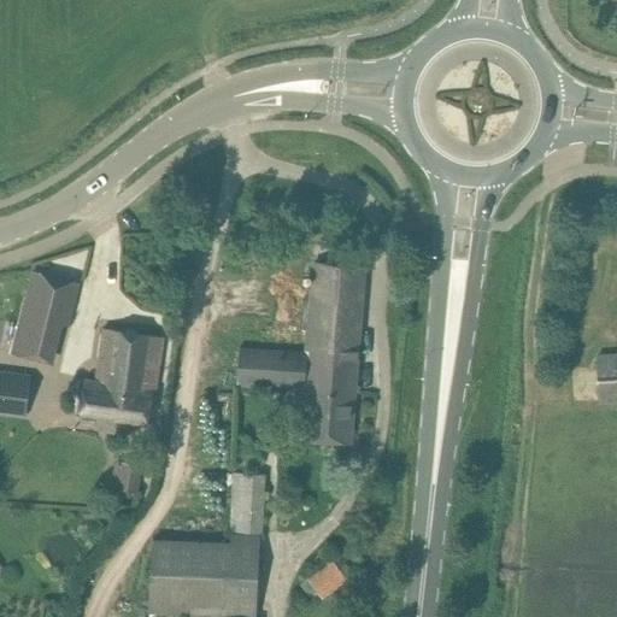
[(239,348),(238,372),(236,385),(281,388),(281,382),(301,383),(298,439),(325,440),(350,441),(365,268),(315,263),(306,353),(239,348)]
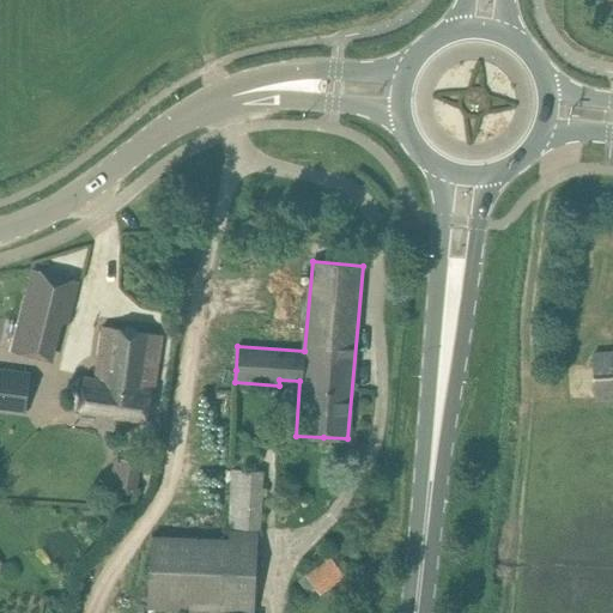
[(32,269),(22,314),(62,323),(67,325),(72,304),(78,281),(32,269)]
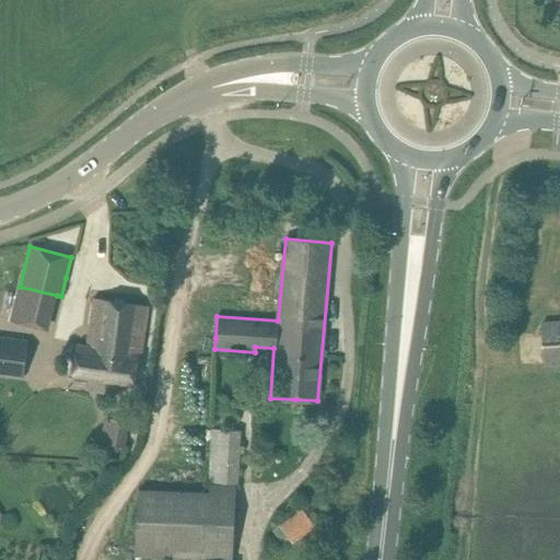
[(146,347),(149,328),(152,306),(94,298),(88,346),(77,345),(72,376),(133,385),(141,347),(146,347)]
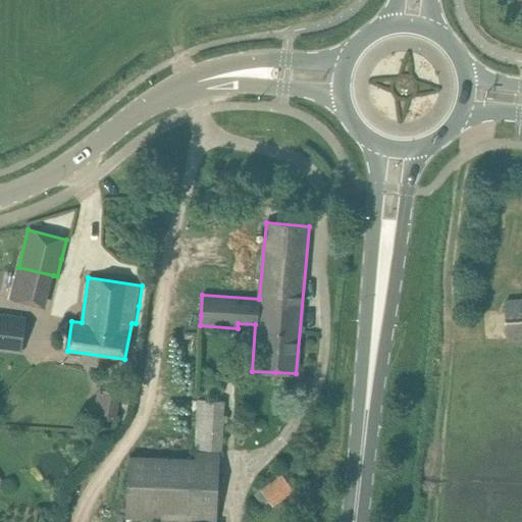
[(521,300),(506,301),(508,341),(521,340),(521,300)]
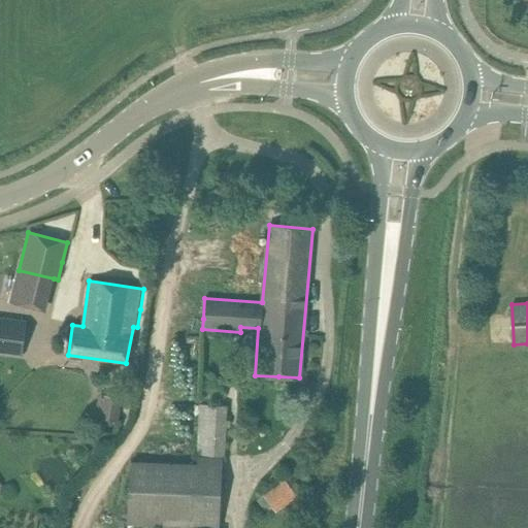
[(0,351),(22,355),(26,322),(0,318),(0,351)]
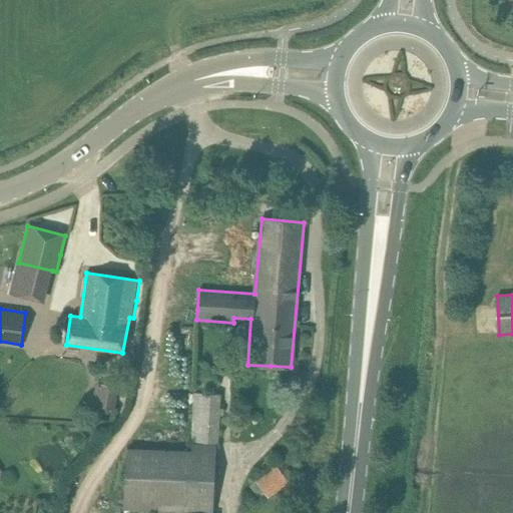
[(199,371),(199,387),(214,387),(214,371),(199,371)]
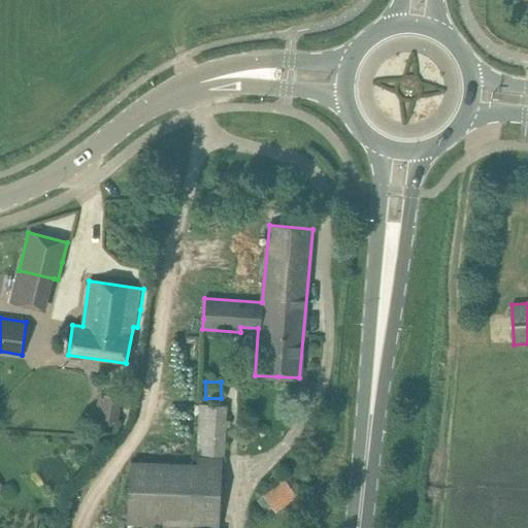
[(100,419),(119,422),(123,397),(104,394),(100,419)]
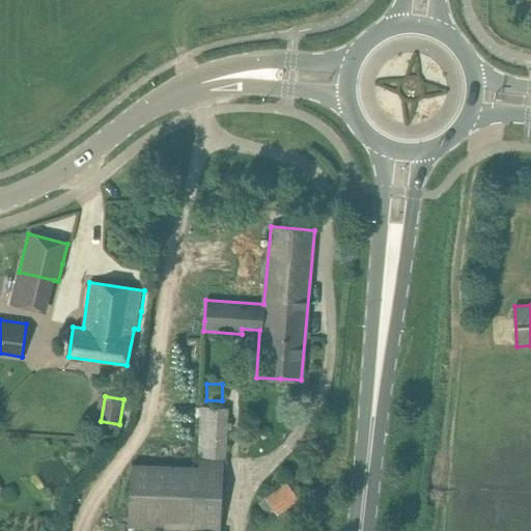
[(226,458),(228,409),(201,408),(198,458),(226,458)]
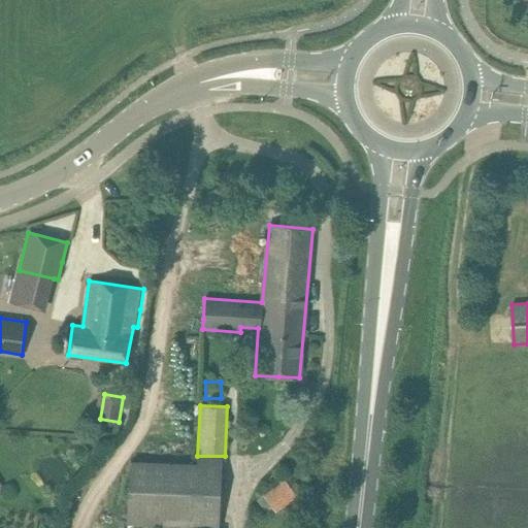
[(130,461),(128,525),(204,527),(219,527),(223,458),(198,456),(198,464),(130,461)]
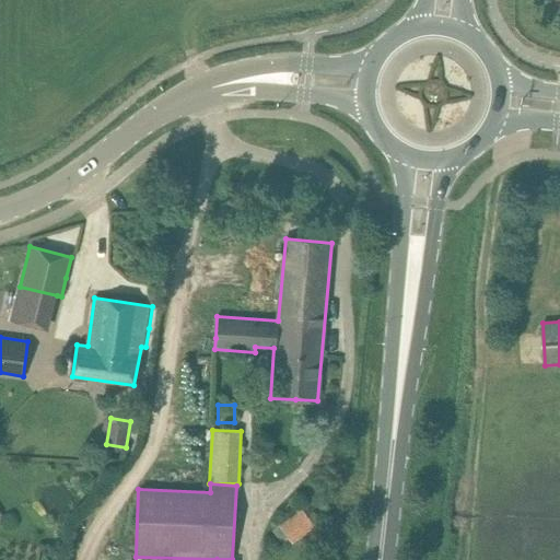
[(293,545),(316,527),(301,508),(278,524),(280,526),(272,532),(281,543),(288,537),(293,545)]
